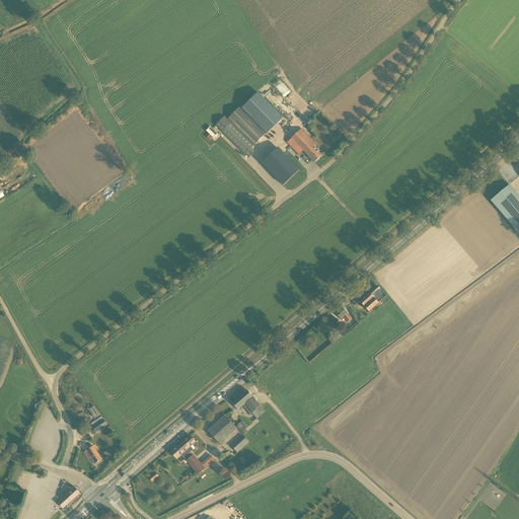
[(258,93),(242,108),(267,135),(283,119),(258,93)]
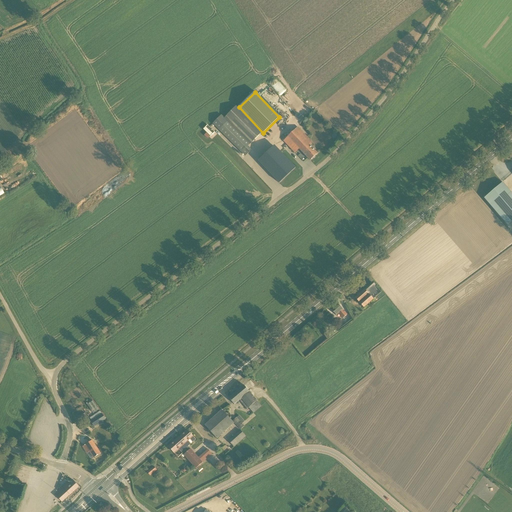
[(262,132),(238,108),(236,106),(225,117),(228,120),(227,121),(250,144),(262,132)]
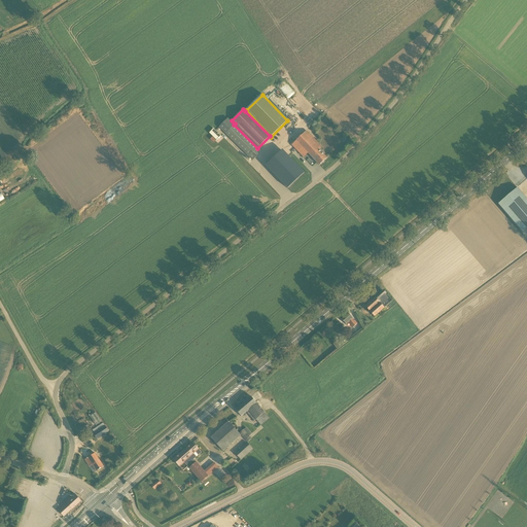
[(257,148),(234,125),(227,118),(218,128),(248,157),(257,148)]
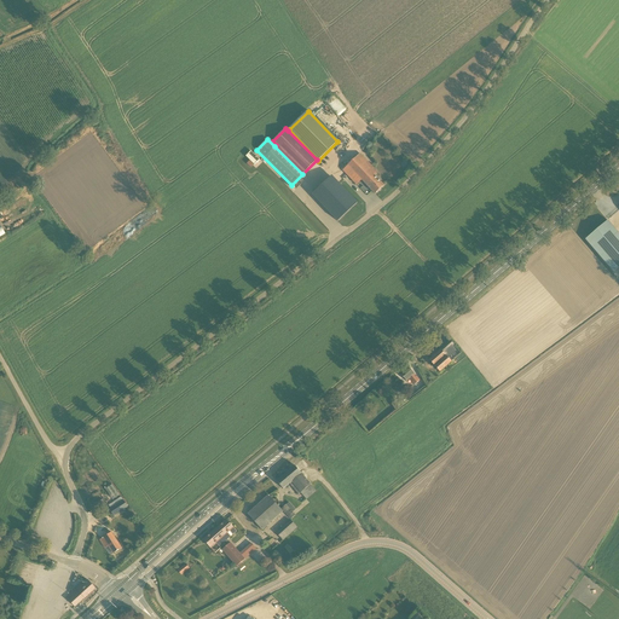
[(358,157),(348,166),(375,195),(385,185),(363,163),(358,157)]
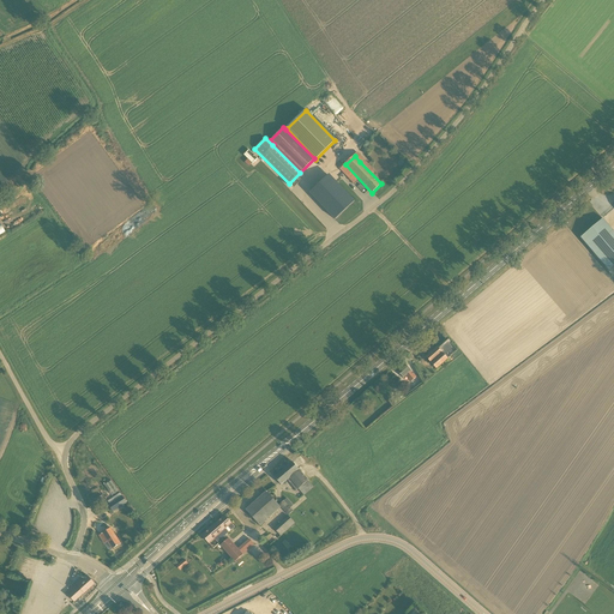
[(354,202),(333,179),(313,197),(335,220),(354,202)]
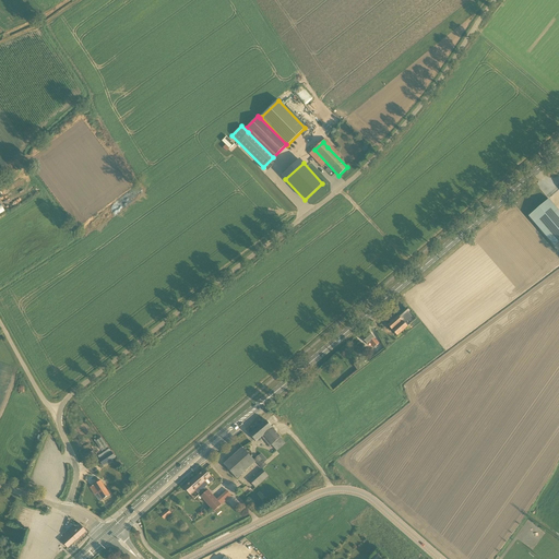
[(555,246),(558,241),(558,211),(548,199),(530,216),(555,246)]
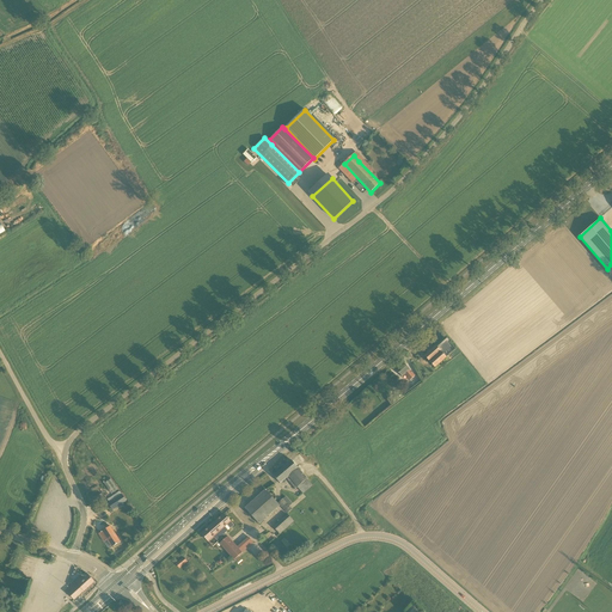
[(435,367),(456,349),(445,338),(436,347),(435,346),(424,356),(435,367)]
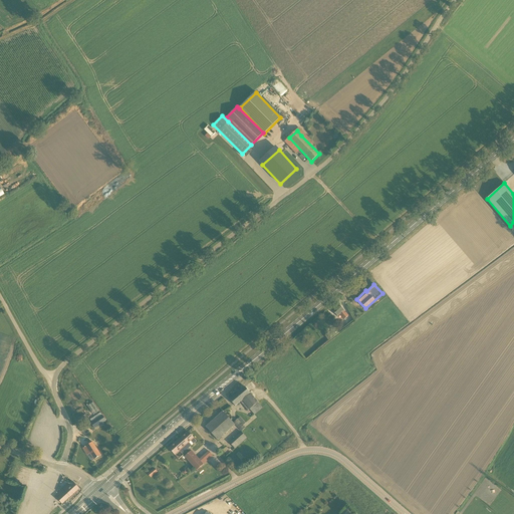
[(344,319),(348,315),(339,304),(332,310),(337,316),(339,314),(344,319)]
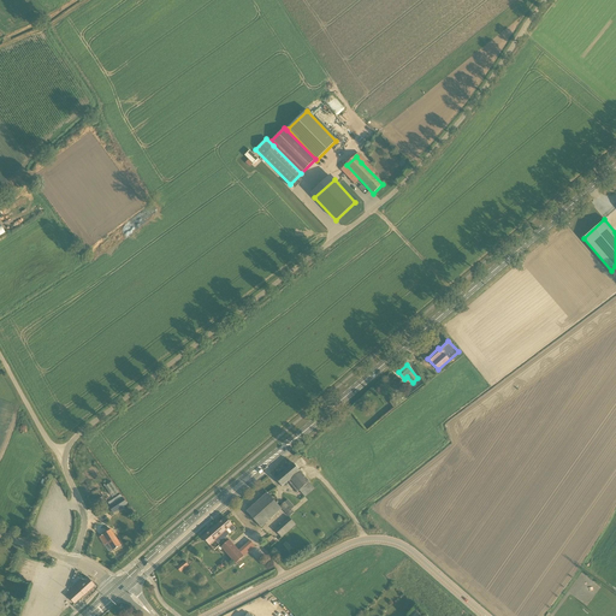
[(297,492),(309,483),(294,463),(276,479),(282,486),(288,481),(297,492)]
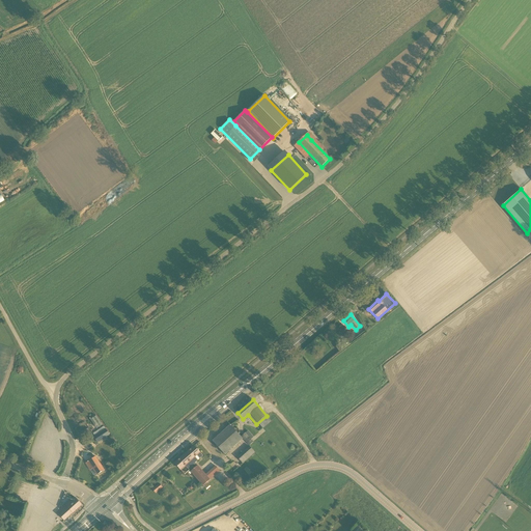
[(96,427),(103,424),(98,415),(91,419),(96,427)]
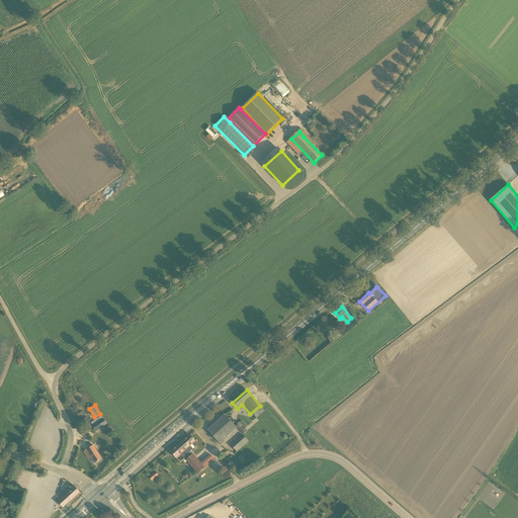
[(220,444),(237,428),(225,415),(207,430),(220,444)]
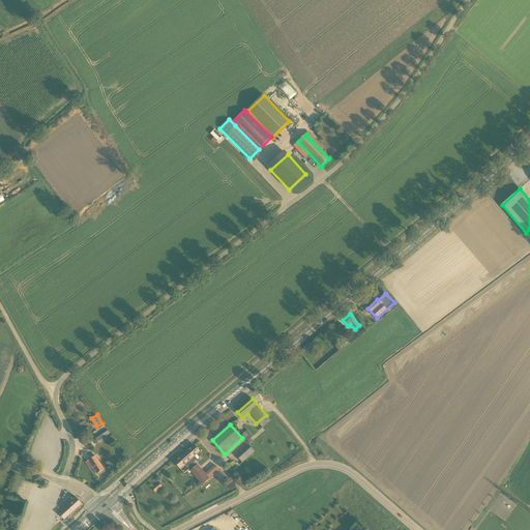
[(106,429),(94,436),(97,441),(109,434),(106,429)]
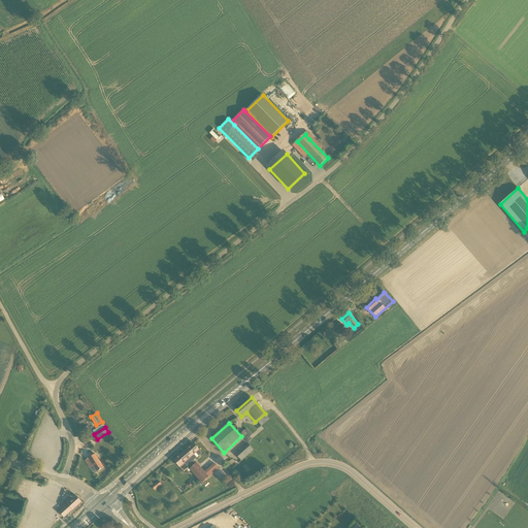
[(251,447),(255,442),(243,430),(239,434),(251,447)]
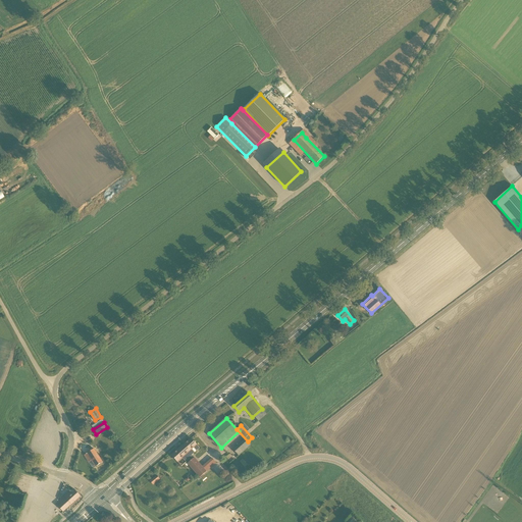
[(200,449),(191,438),(171,456),(177,462),(183,458),(188,464),(195,458),(192,455),(200,449)]
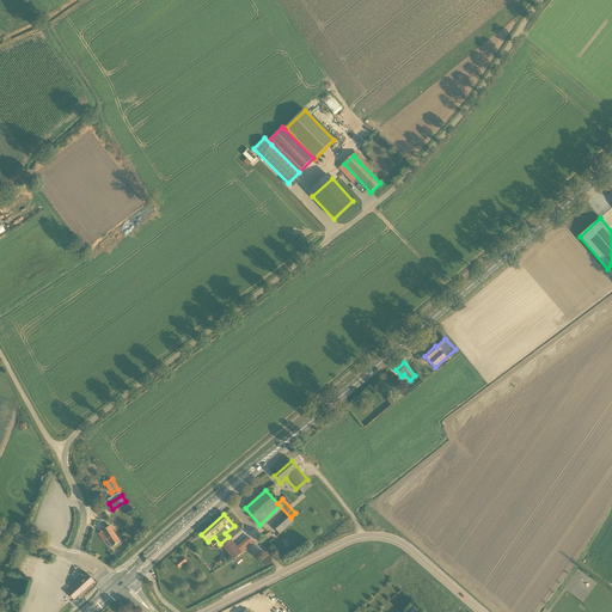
[(280,534),(294,521),(288,515),(274,527),(280,534)]
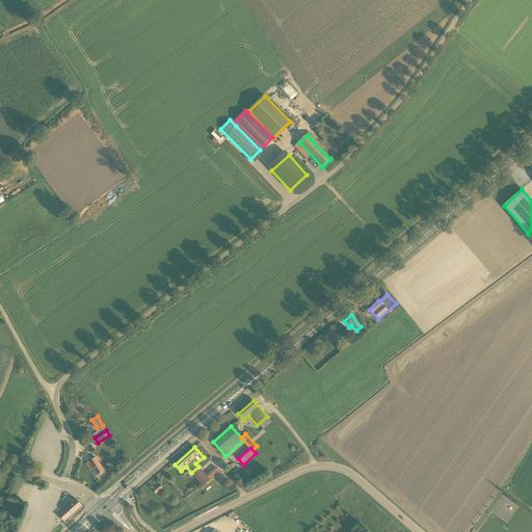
[(96,457),(86,464),(90,471),(94,469),(98,476),(105,471),(100,462),(96,457)]
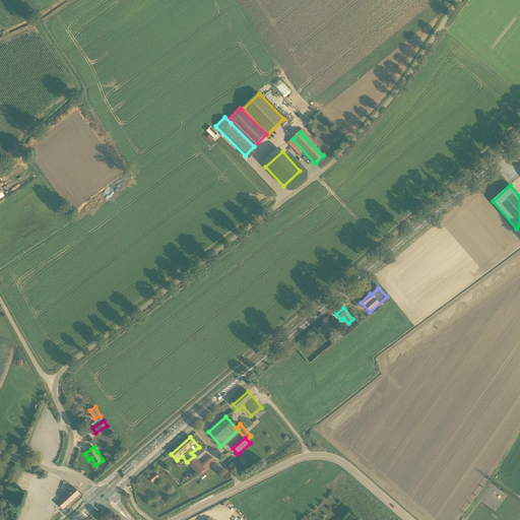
[(202,465),(194,456),(187,462),(199,475),(204,471),(206,470),(202,465)]
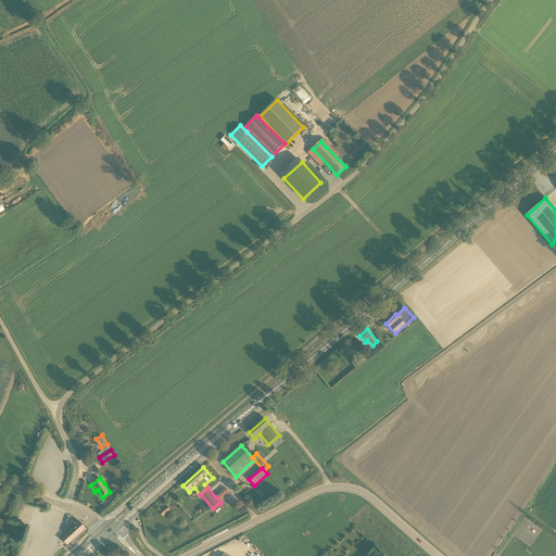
[(220,503),(230,493),(226,488),(216,497),(220,503)]
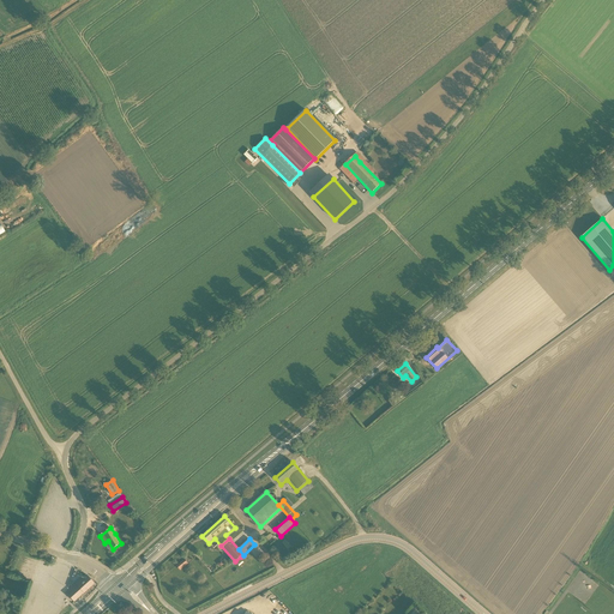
[(180,570),(188,564),(185,560),(176,566),(180,570)]
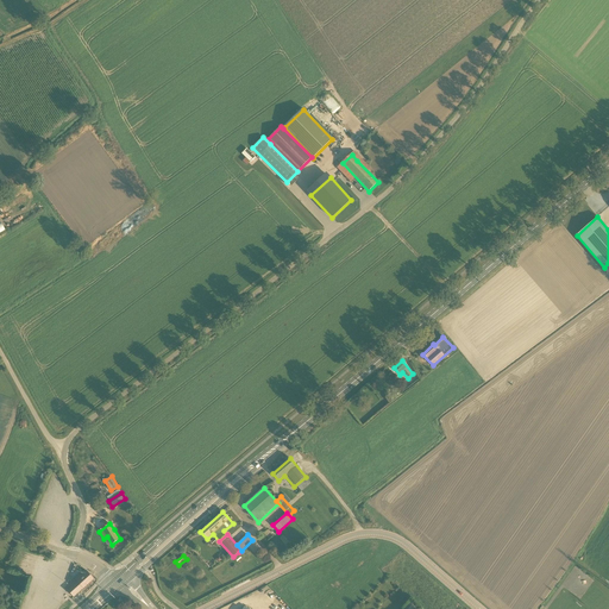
[(94,578),(93,578),(88,572),(87,573),(86,571),(80,576),(66,588),(68,590),(74,597),(94,578)]
